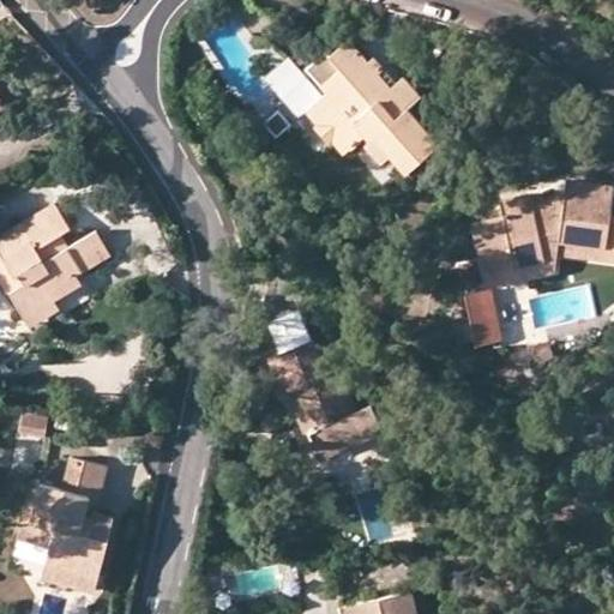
[(341,76),(323,94),(330,101),(308,119),(321,132),(318,137),(329,148),(333,144),(344,156),(349,151),(351,152),(361,143),(359,140),(366,136),(371,140),(366,146),(381,163),(390,156),(405,175),(439,146),(435,142),(440,137),(429,124),(423,128),(407,110),(420,98),(402,79),(395,85),(372,59),(366,66),(344,42),(326,60),(341,76)]
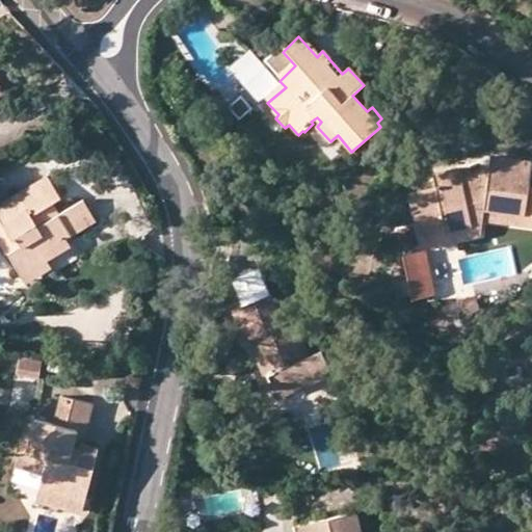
[(295,65),(283,52),(278,48),(262,62),(280,81),(295,65)]
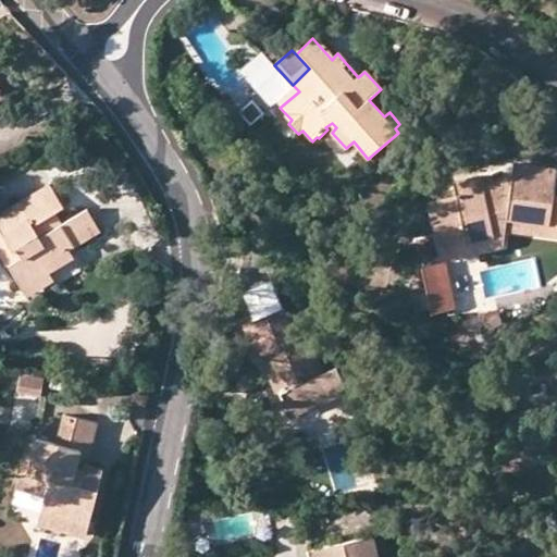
[(549,213),(556,214),(556,195),(551,194),(556,172),(514,163),(511,172),(509,185),(482,192),(479,180),(478,175),(449,182),(452,196),(426,201),(433,233),(459,226),(462,238),(490,232),(487,213),(547,225),(549,213)]
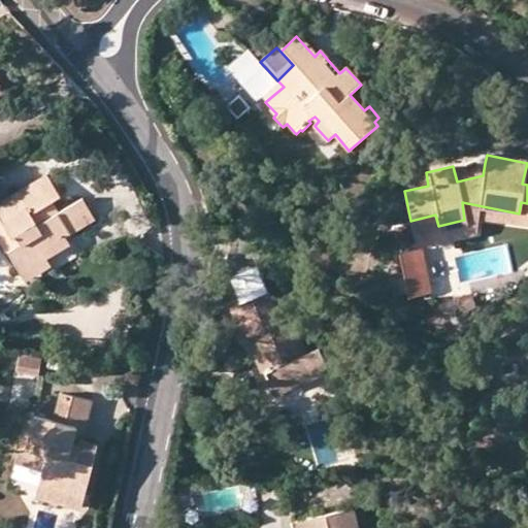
[(483,175),(485,163),(454,170),(457,182),(483,175)]
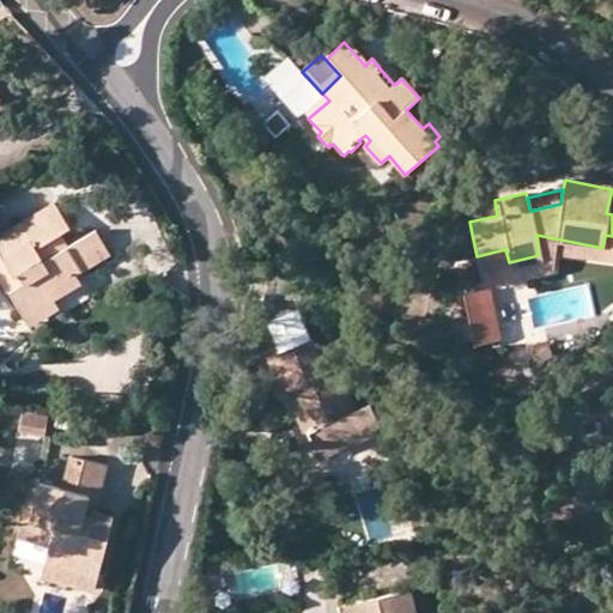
[(56,206),(0,237),(0,261),(16,289),(10,293),(25,319),(56,301),(50,291),(76,277),(108,258),(95,234),(68,248),(58,254),(50,242),(60,236),(71,229),(56,206)]
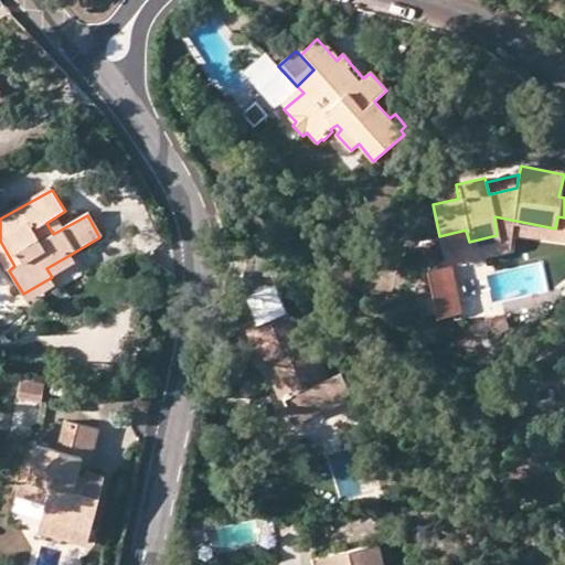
[(509,234),(564,243),(564,217),(557,216),(555,228),(494,216),(497,235),(469,242),(466,230),(439,236),(445,260),(511,247),(509,234)]
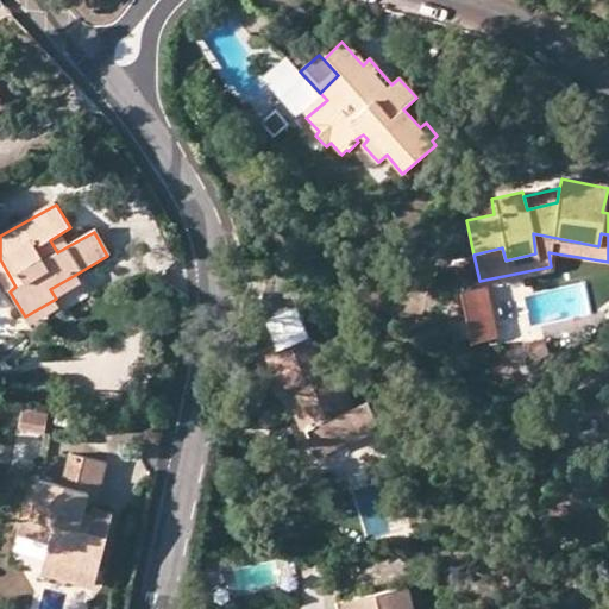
[(68,246),(60,234),(50,240),(57,252),(68,246)]
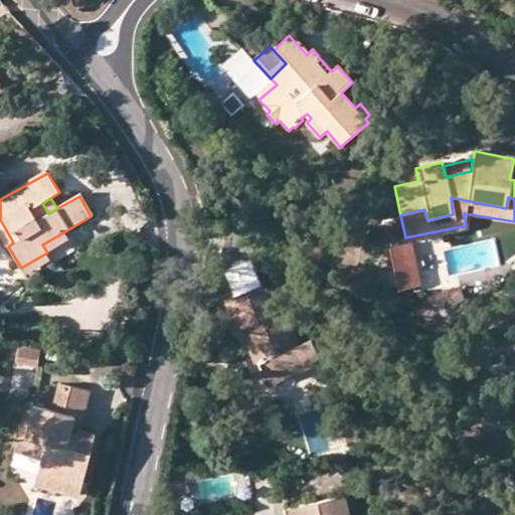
[(0,240),(4,248),(8,246),(13,242),(0,219),(0,240)]
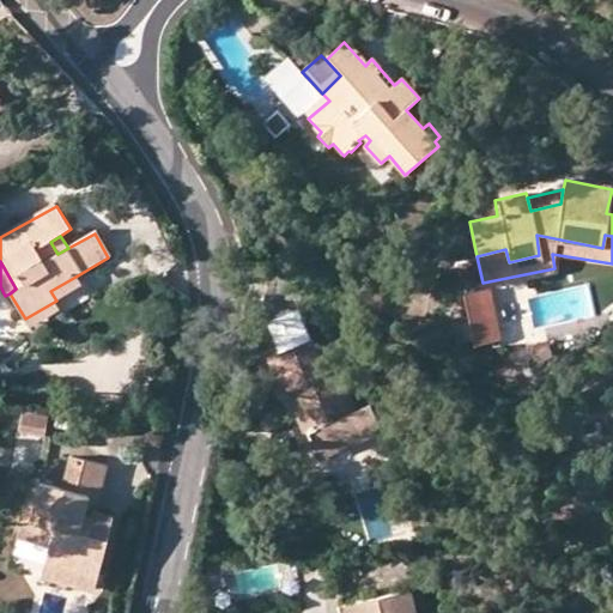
[(80,286),(76,277),(50,291),(56,301),(80,286)]
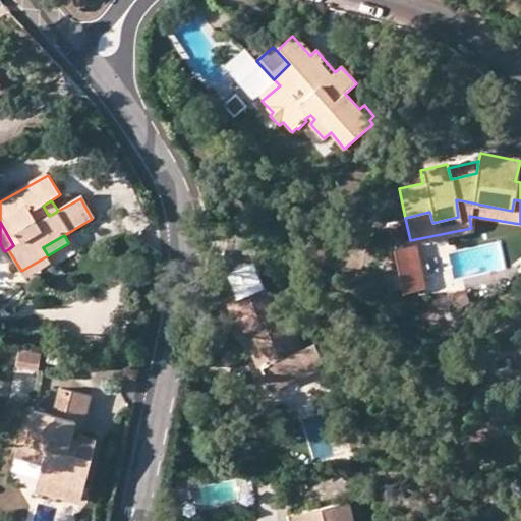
[(393,291),(415,287),(408,248),(386,252),(393,291)]
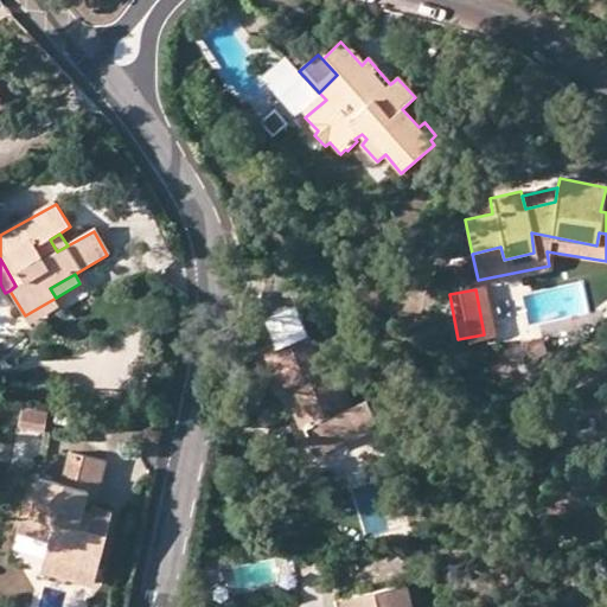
[(59,306),(56,298),(25,315),(30,325),(59,306)]
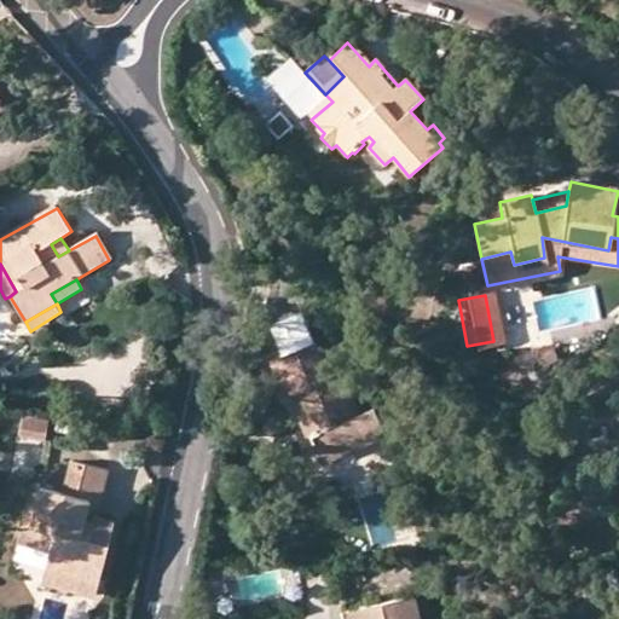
[(369,443),(341,371),(327,377),(312,342),(270,360),(282,389),(291,391),(322,462),(369,443)]
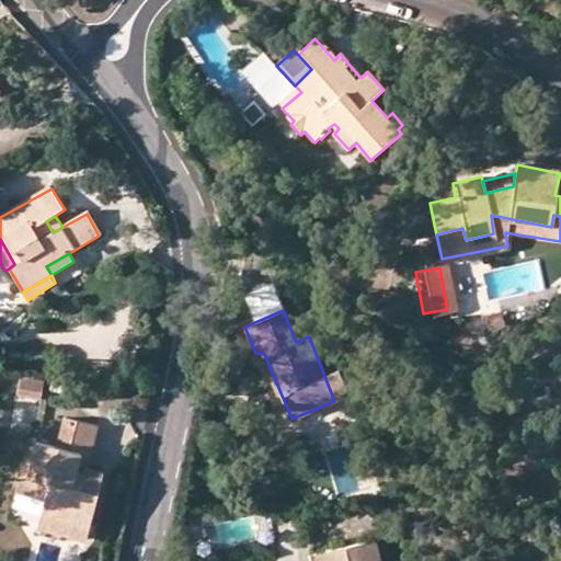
[(41,397),(45,378),(20,373),(15,391),(41,397)]
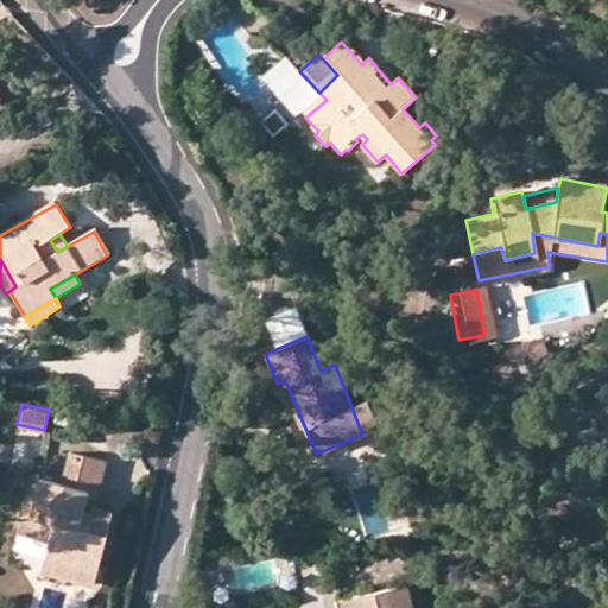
[(64,485),(52,482),(40,529),(51,531),(48,545),(39,574),(93,588),(113,513),(90,507),(89,513),(82,512),(87,492),(94,493),(102,462),(71,455),(64,485)]
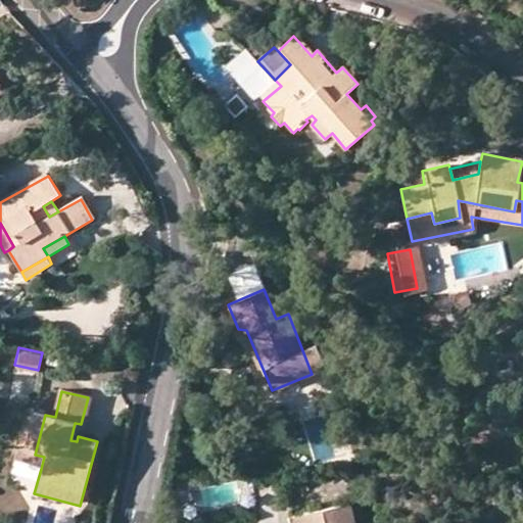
[(22,465),(41,469),(44,457),(35,455),(45,415),(35,412),(22,465)]
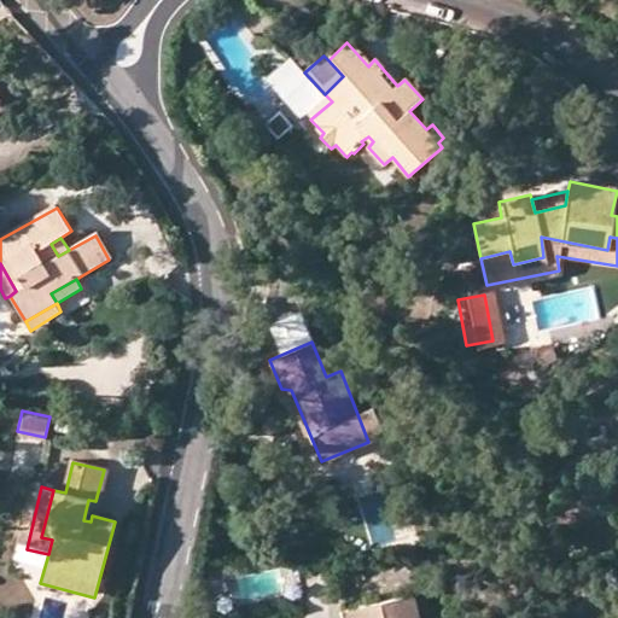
[(92,516),(95,501),(88,500),(83,520),(91,522),(92,516)]
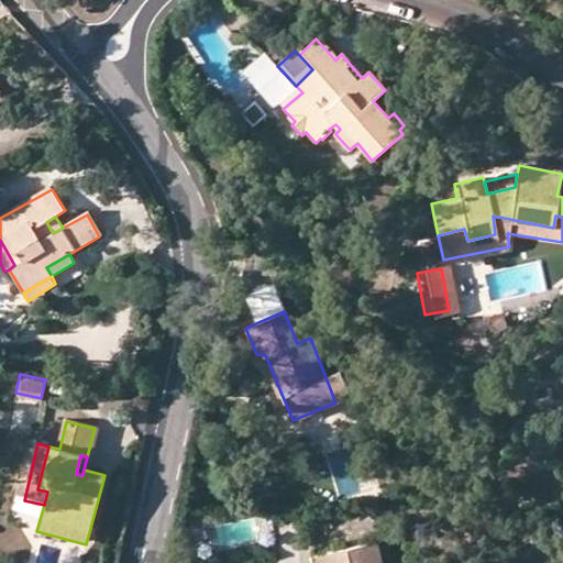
[(84,551),(86,544),(36,531),(35,538),(84,551)]
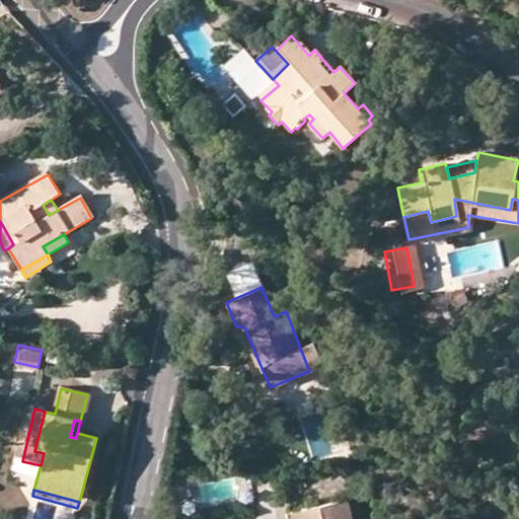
[(350,518),(346,500),(281,515),(281,518),(350,518)]
